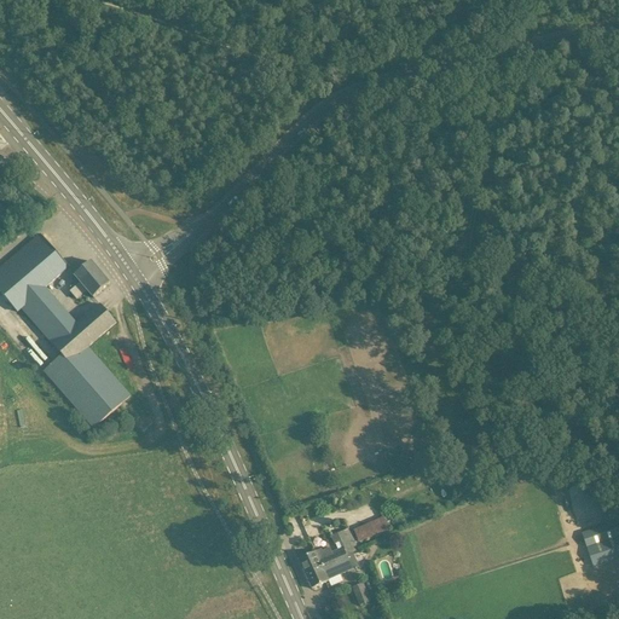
[(69,268),(41,235),(6,264),(0,267),(0,291),(18,313),(22,310),(46,288),(69,268)]
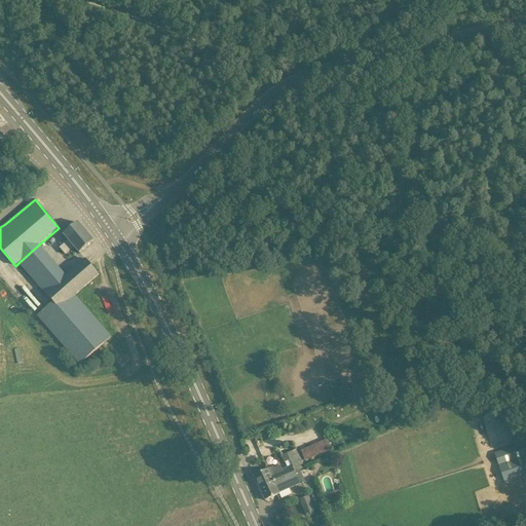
[(77,223),(73,226),(64,234),(68,240),(60,248),(65,254),(74,248),(78,254),(94,241),(77,223)]
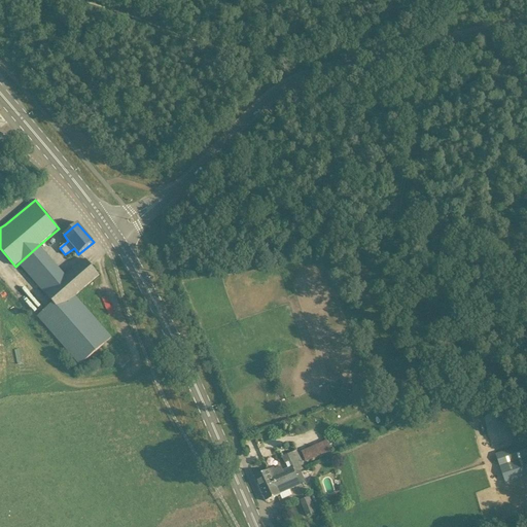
[(39,245),(19,264),(45,293),(66,276),(39,245)]
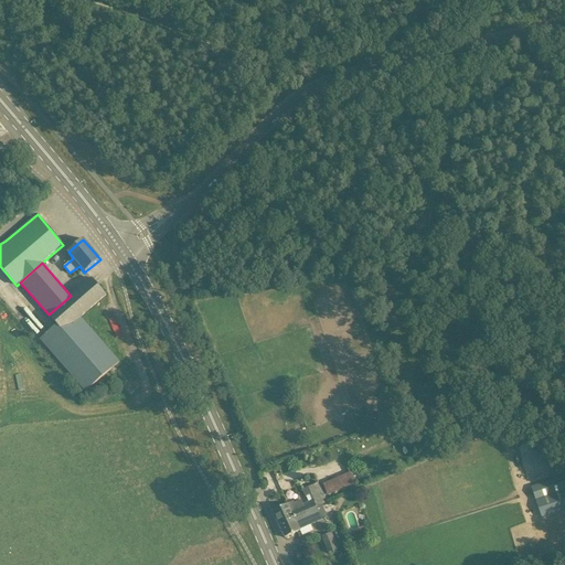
[(106,295),(92,278),(71,296),(49,315),(57,324),(40,339),(85,392),(119,362),(81,318),(106,295)]
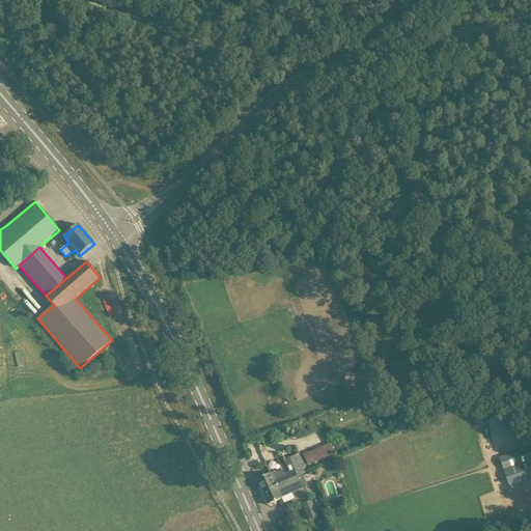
[(0,280),(16,297),(21,291),(0,271),(0,280)]
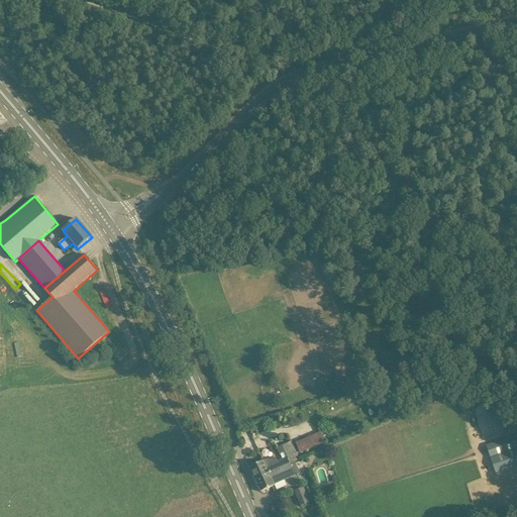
[(31,287),(23,295),(34,307),(42,300),(31,287)]
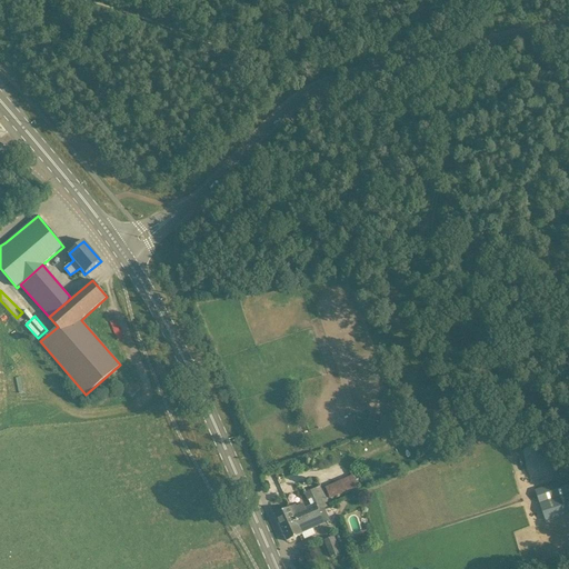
[(113,318),(107,320),(113,337),(119,335),(113,318)]
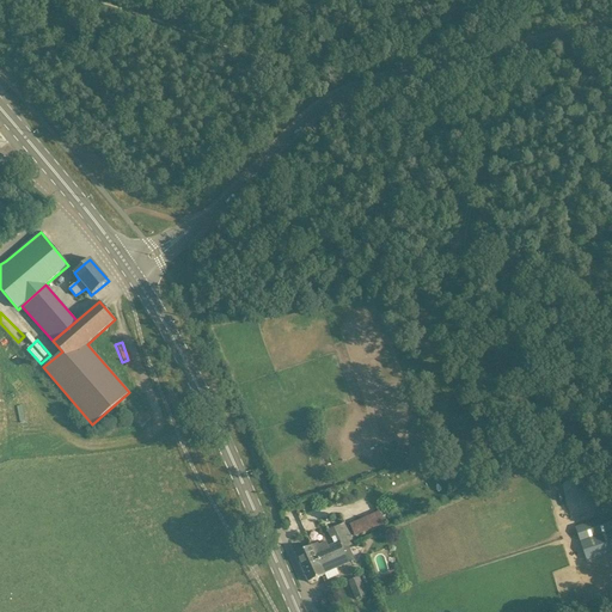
[(350,525),(355,537),(385,524),(380,512),(350,525)]
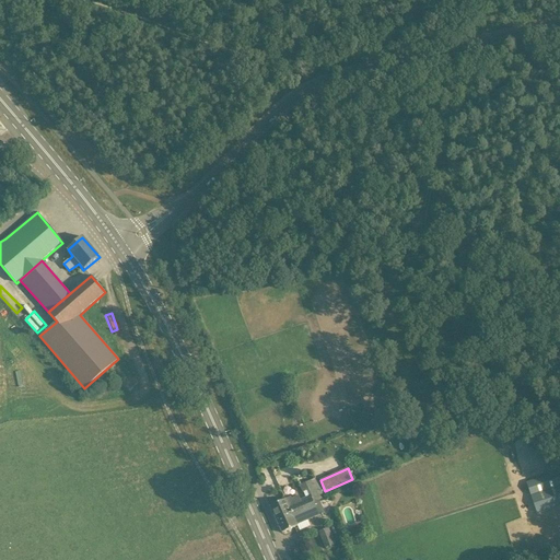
[(559,470),(527,482),(538,513),(559,505),(559,470)]
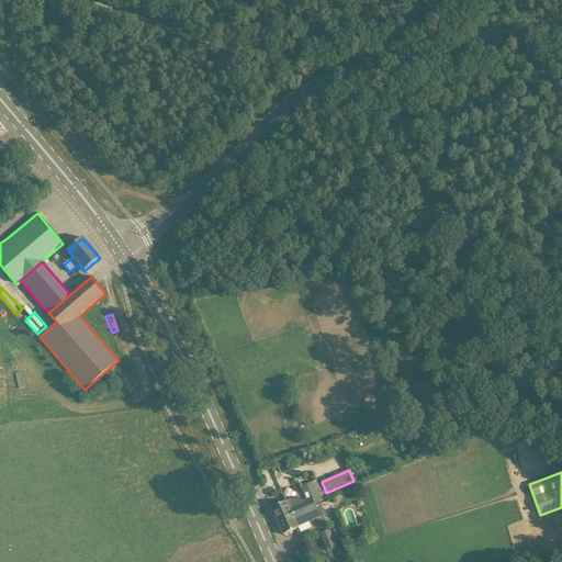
[(293,498),(288,501),(271,508),(277,520),(315,504),(321,502),(312,482),(301,487),(303,494),(304,494),(310,492),(312,498),(301,503),(299,498),(294,501),(293,498)]
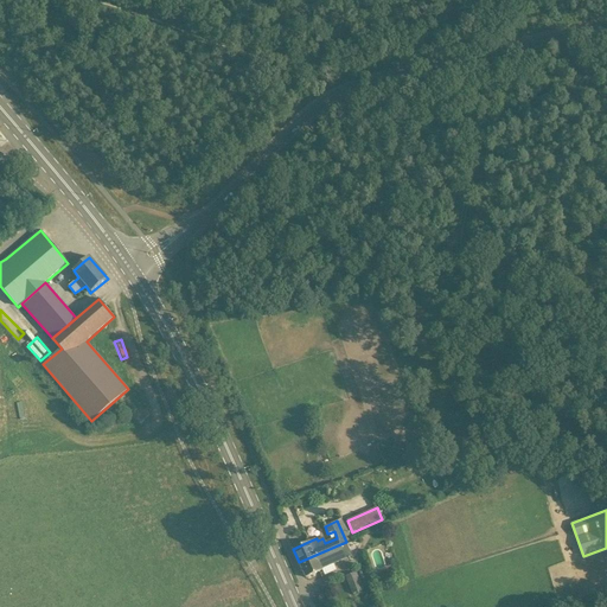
[(306,577),(319,572),(323,570),(323,569),(352,556),(346,542),(340,544),(299,562),(306,577)]
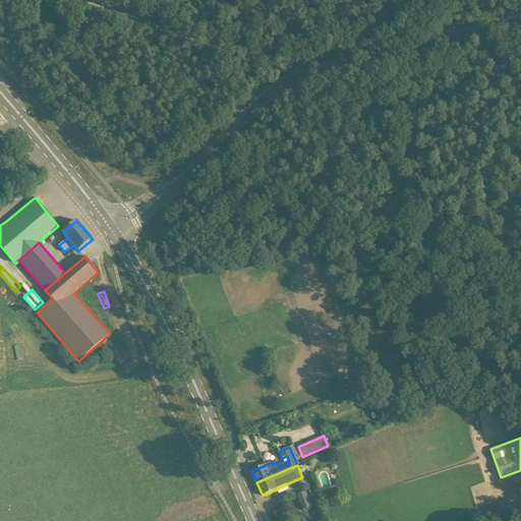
[(339,496),(336,485),(328,488),(331,498),(339,496)]
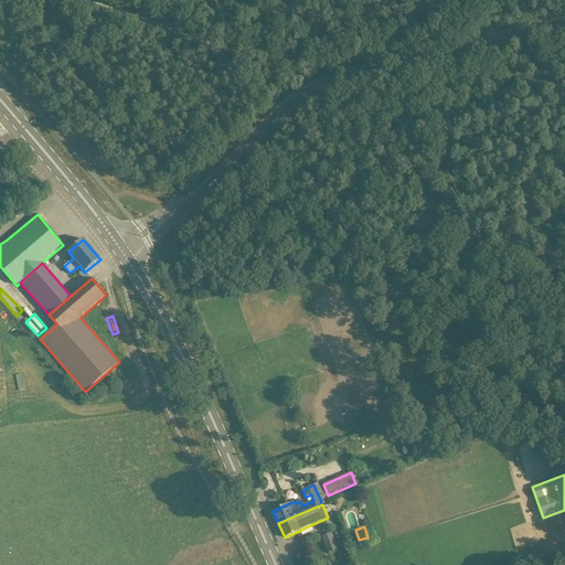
[(339,548),(331,532),(321,537),(329,553),(339,548)]
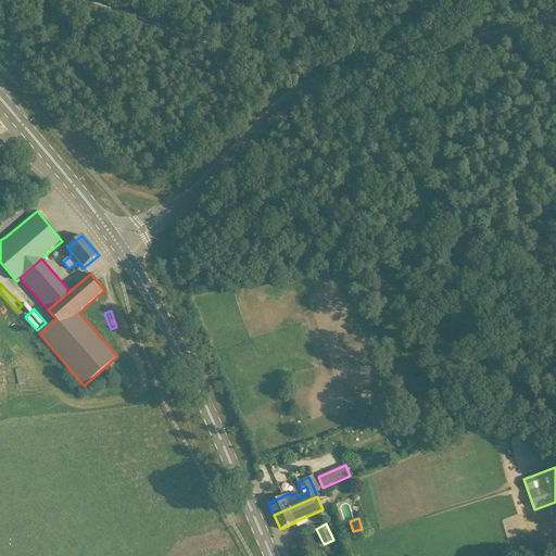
[(299,534),(298,534),(294,536),(294,535),(293,536),(295,541),(295,542),(298,545),(298,546),(303,543),(299,534)]
